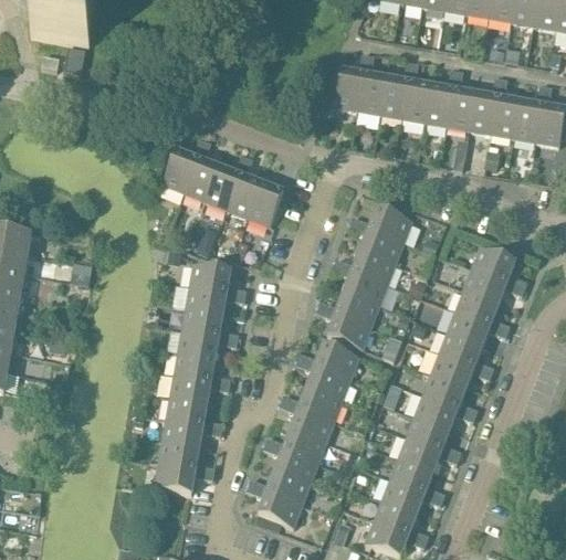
[(31,35),(31,37),(90,48),(90,45),(87,45),(94,0),(39,0),(37,14),(35,20),(33,35),(31,35)]
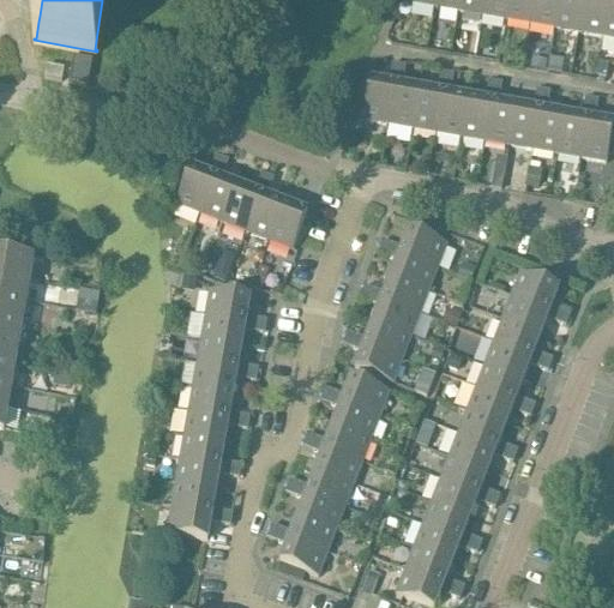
[(459,0),(458,8),(482,12),(485,0),(459,0)]
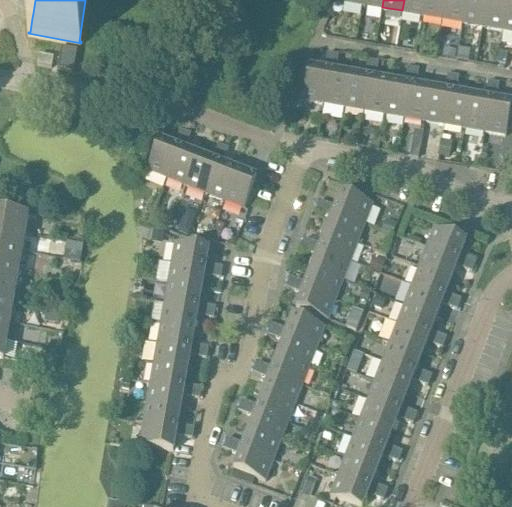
[(404,0),(402,10),(423,14),(424,0),(404,0)]
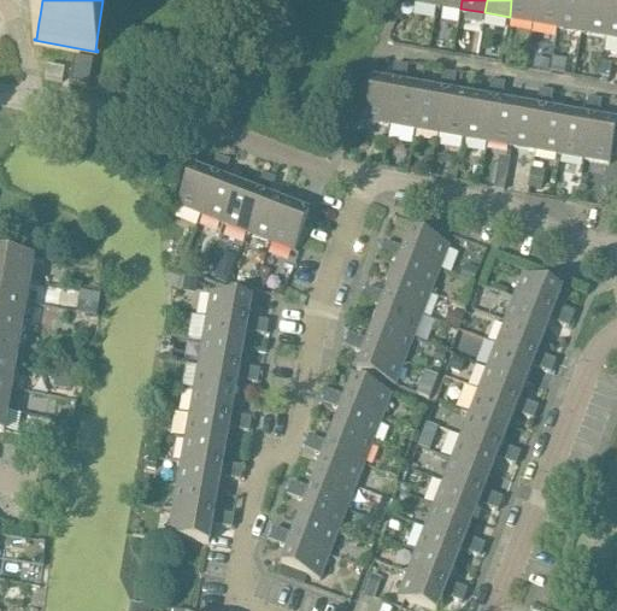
[(511,0),(510,17),(534,22),(536,0),(511,0)]
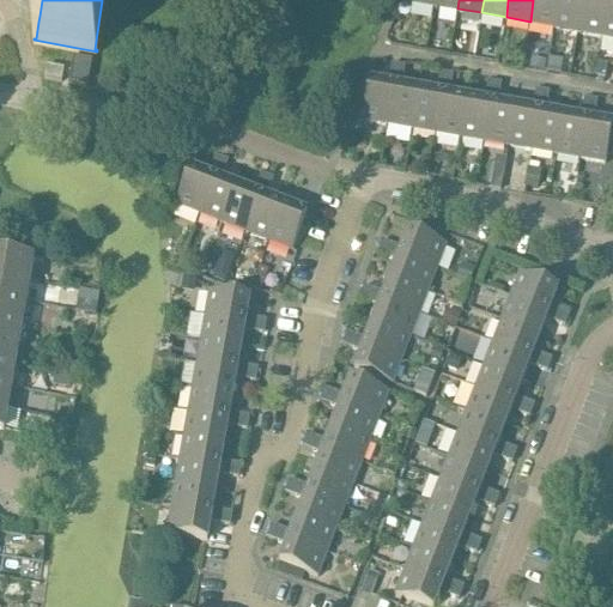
[(554,25),(558,0),(533,0),(530,22),(554,25)]
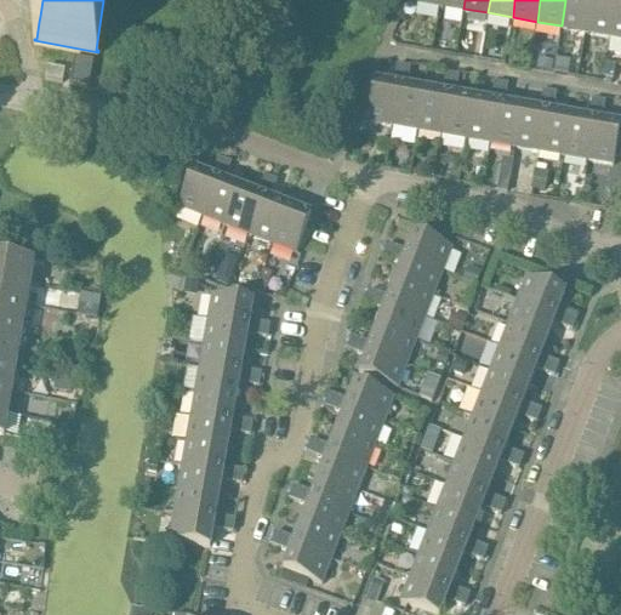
[(565,0),(562,26),(586,30),(591,0),(565,0)]
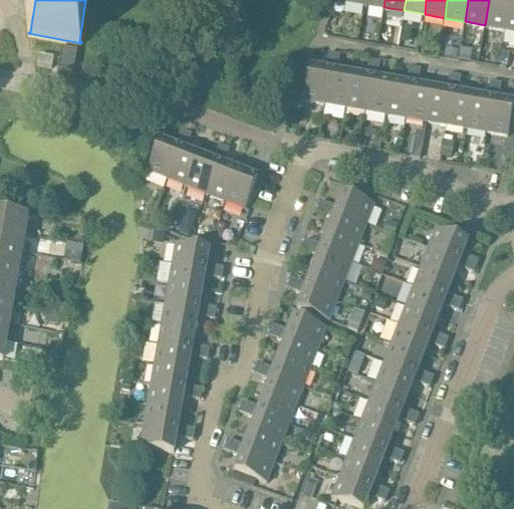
[(505,28),(509,0),(489,0),(485,25),(505,28)]
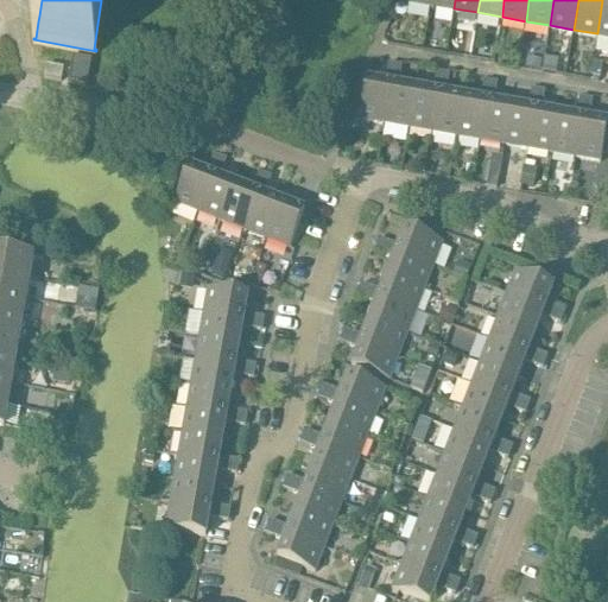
[(602,0),(597,33),(607,35),(607,0),(602,0)]
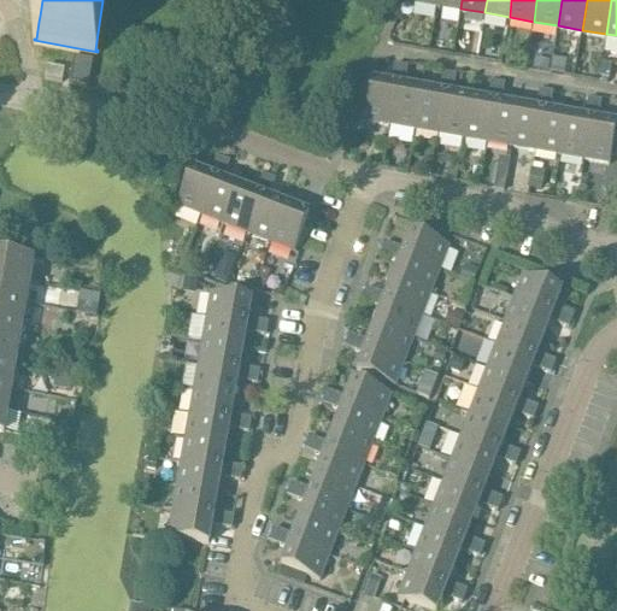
[(74,50),(69,76),(88,80),(93,53),(74,50)]
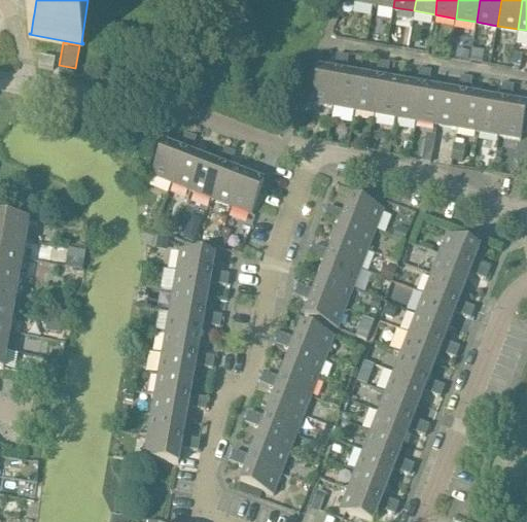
[(40,50),(38,62),(53,64),(55,54),(40,50)]
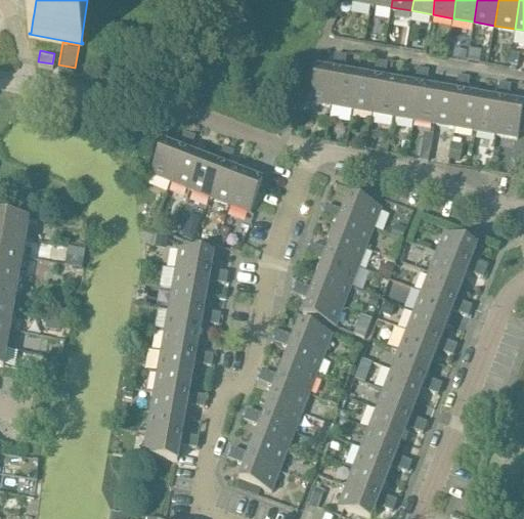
[(518,63),(519,51),(511,50),(509,61),(518,63)]
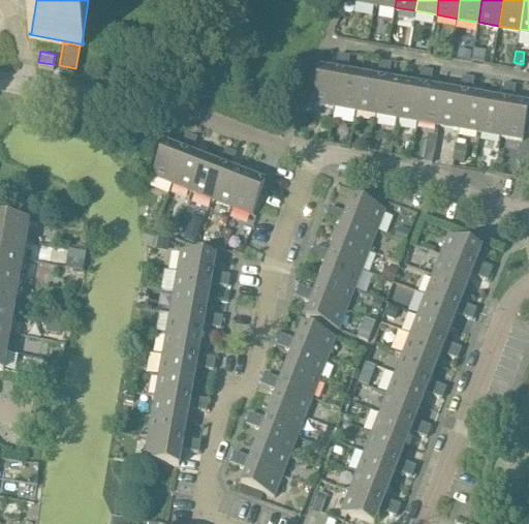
[(339,52),(337,60),(348,62),(350,54),(339,52)]
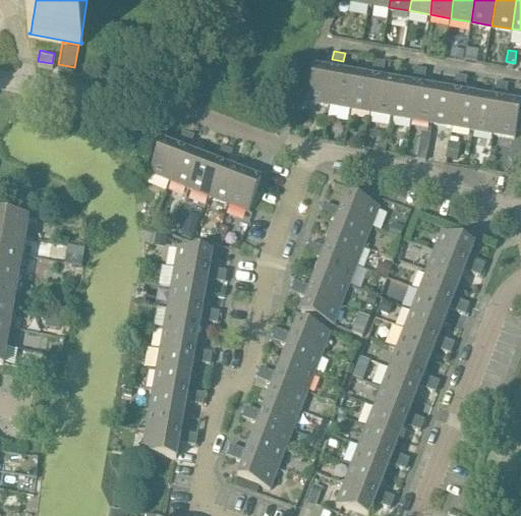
[(374,58),(372,66),(384,68),(386,60),(374,58)]
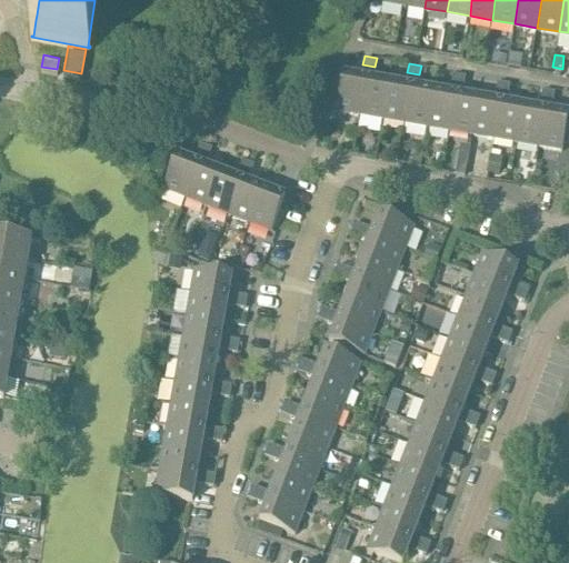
[(375,67),(362,64),(361,74),(343,71),(337,109),(360,112),(367,76),(373,77),(375,67)]
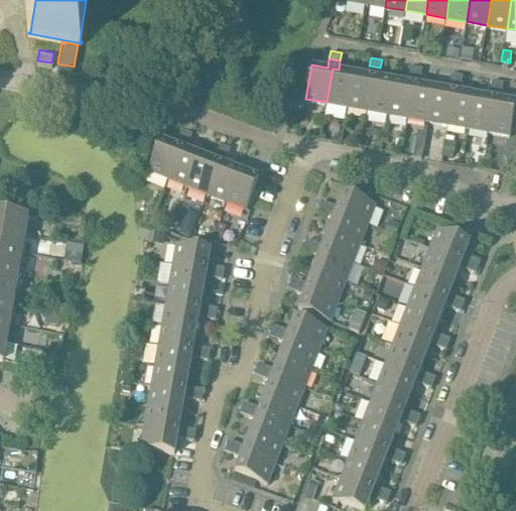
[(411,65),(409,74),(421,75),(422,67),(411,65)]
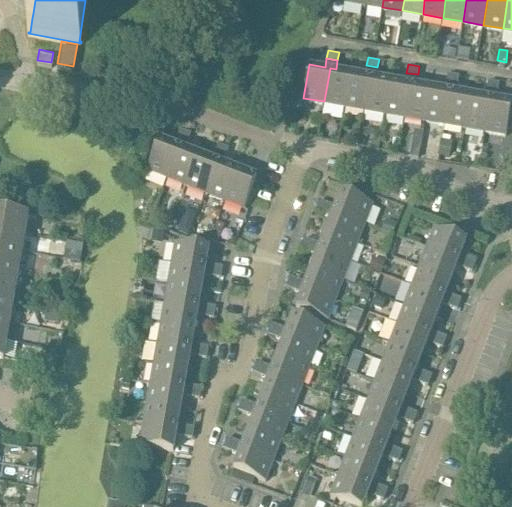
[(365,74),(350,71),(344,105),(364,108),(370,75),(376,76),(377,67),(366,65),(365,74)]
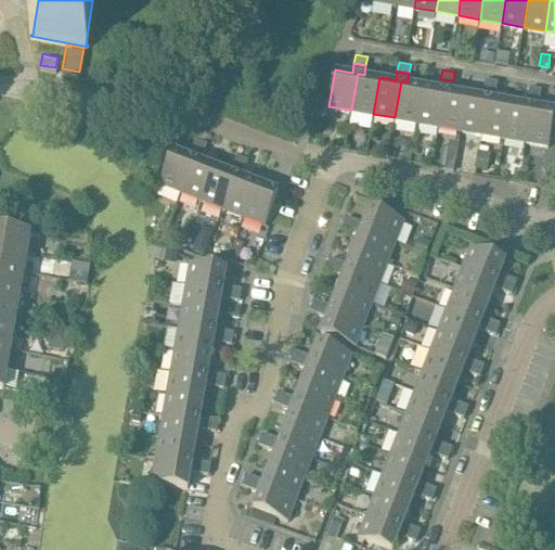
[(351,110),(373,114),(379,77),(364,75),(358,74),(351,110)]
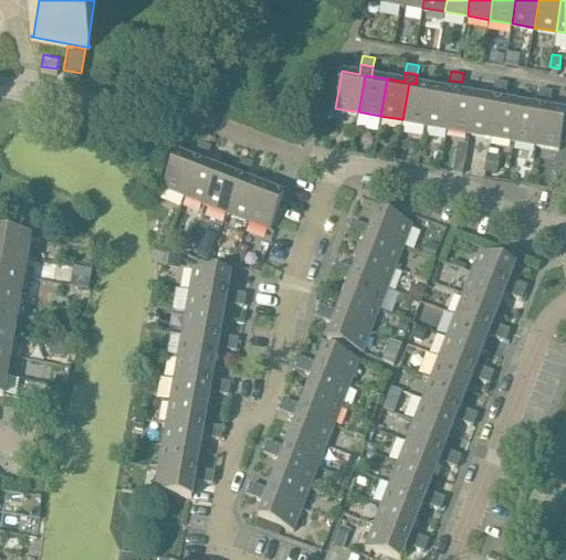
[(495,78),(494,88),(506,91),(507,81),(495,78)]
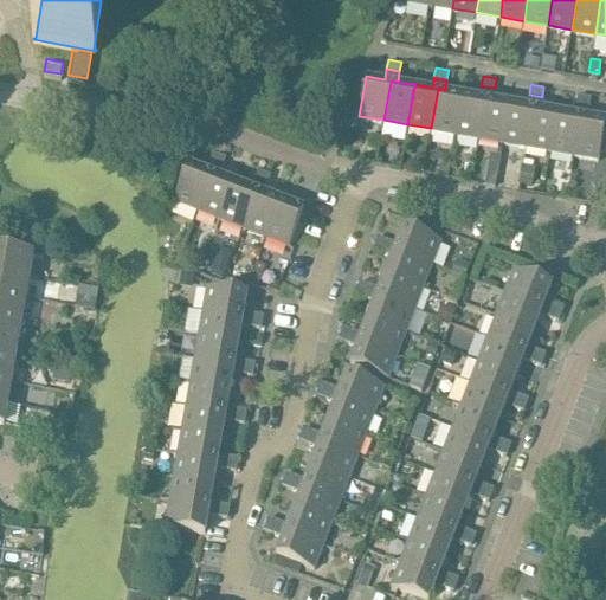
[(479,96),(462,92),(455,133),(478,137),(485,97),(492,98),(495,88),(481,86),(479,96)]
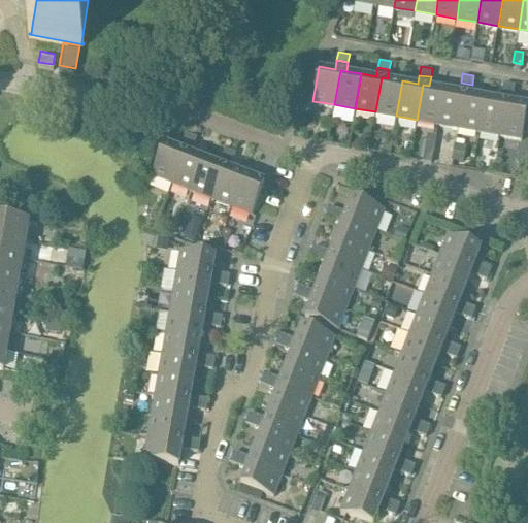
[(375,111),(396,116),(402,80),(388,78),(382,77),(375,111)]
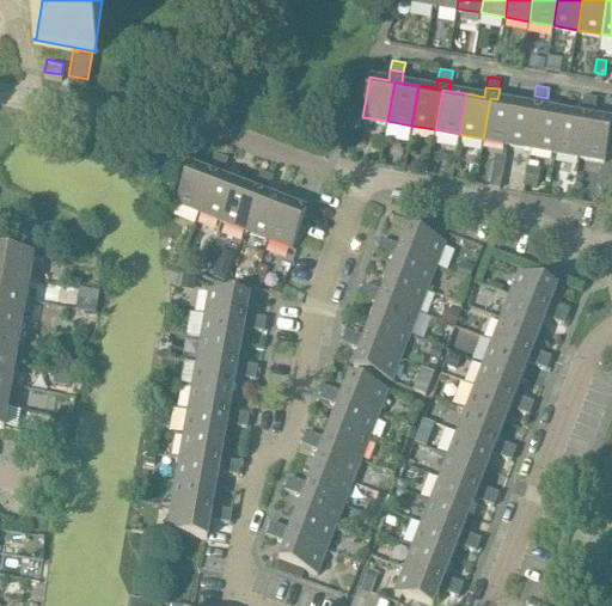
[(582,104),(595,106),(597,96),(583,95),(582,104)]
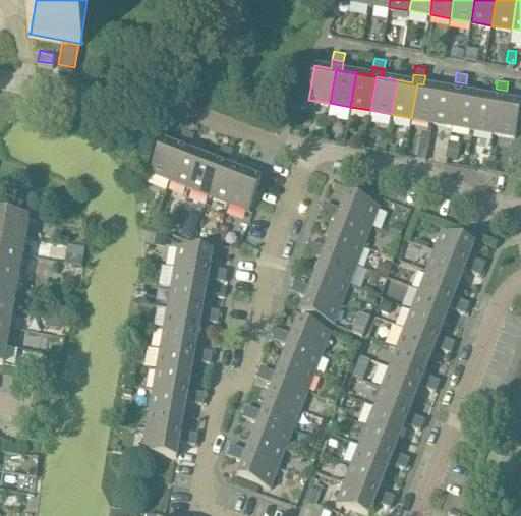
[(453,90),(439,87),(432,121),(453,125),(459,91),(464,92),(466,83),(455,81),(453,90)]
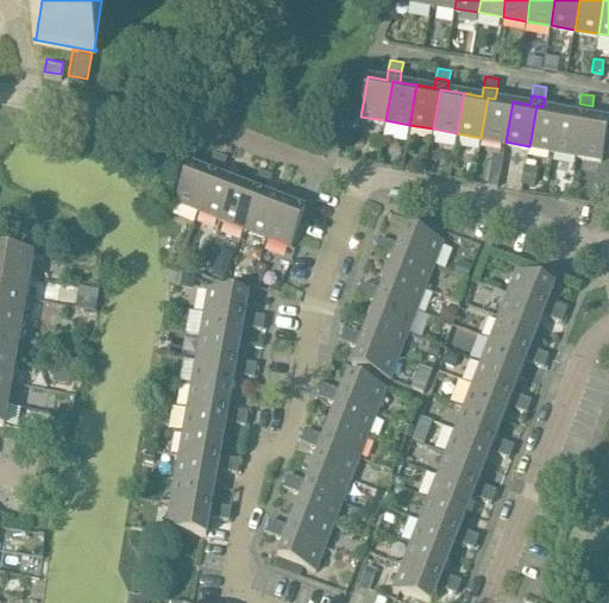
[(481,138),(506,142),(513,101),(495,99),(488,98),(481,138)]
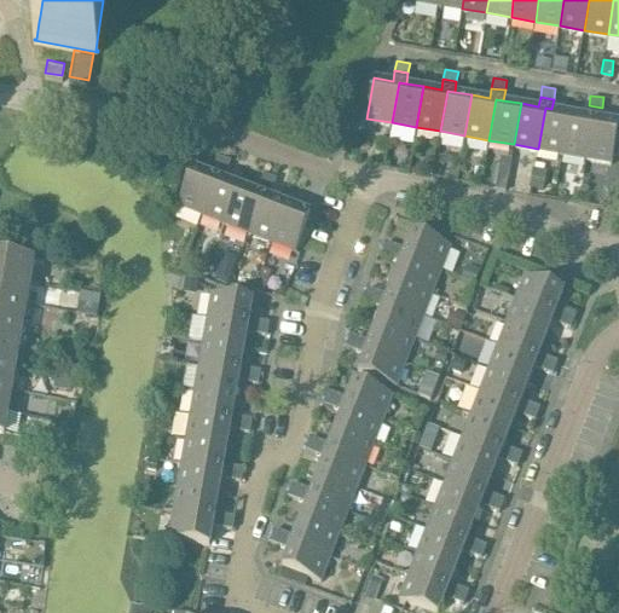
[(570,111),(562,152),(586,157),(594,116),(600,117),(602,108),(589,105),(586,115),(570,111)]
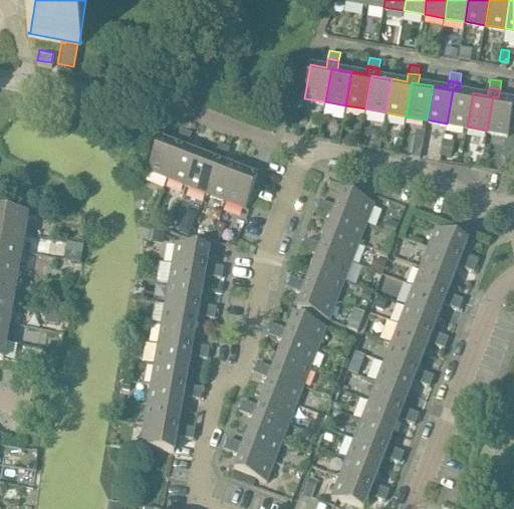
[(447,123),(467,126),(473,92),(458,90),(453,89),(447,123)]
